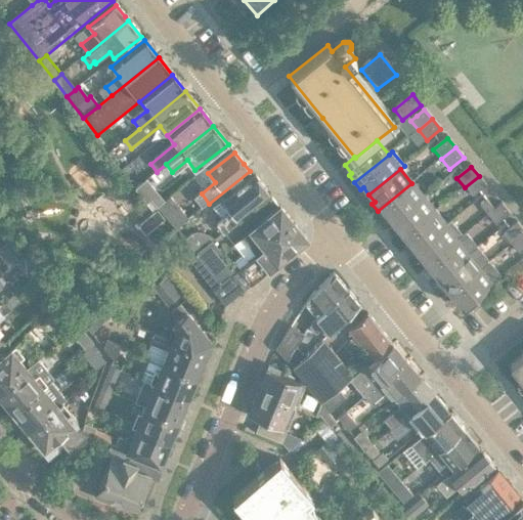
[(486,186),(479,176),(465,187),(473,198),(486,186)]
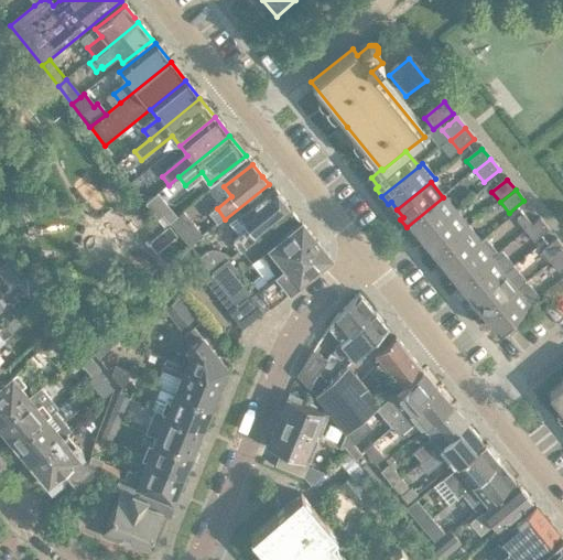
[(242,243),(238,246),(241,250),(291,212),(274,191),(229,227),(242,243)]
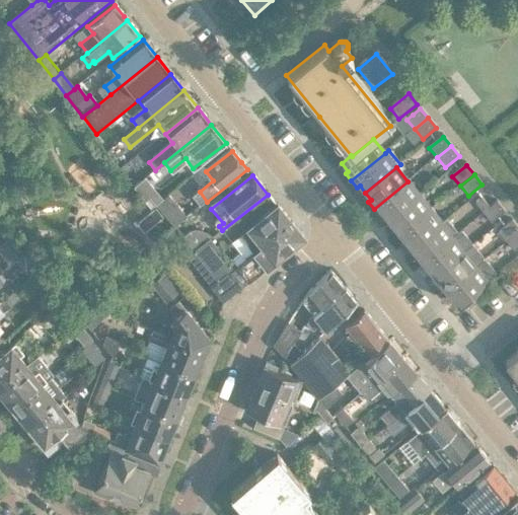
[(143,179),(132,189),(144,203),(149,199),(154,206),(161,201),(143,179)]
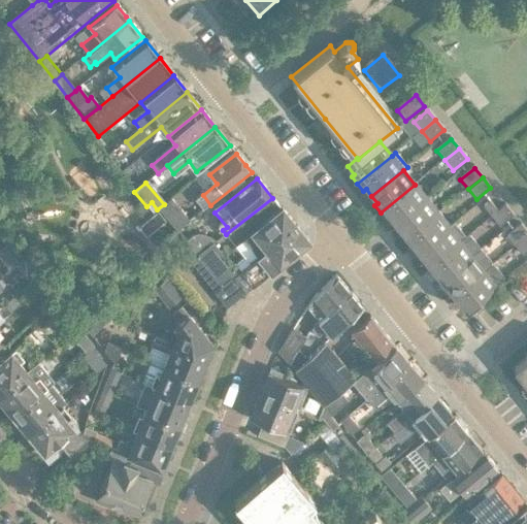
[(387,220),(389,218),(395,225),(427,199),(415,185),(381,213),(387,220)]
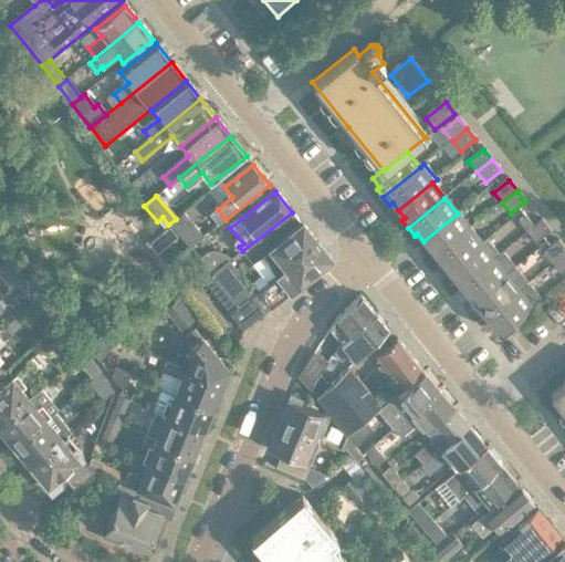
[(201,201),(189,211),(200,225),(211,216),(201,201)]
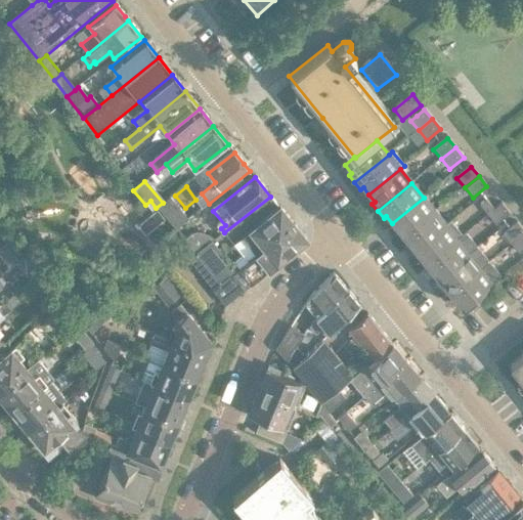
[(395,232),(401,240),(435,212),(424,198),(392,223),(398,230),(395,232)]
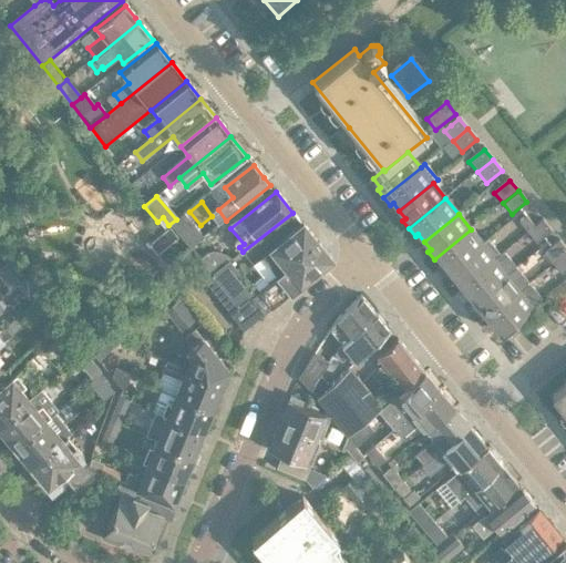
[(182,215),(179,217),(170,225),(189,249),(203,239),(182,215)]
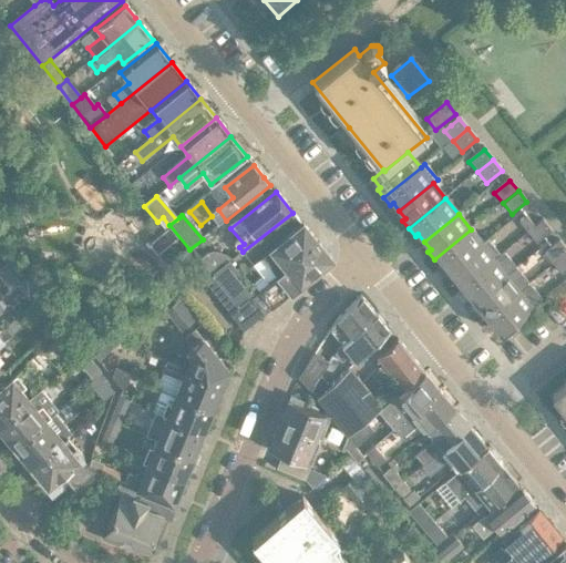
[(163,217),(157,222),(164,229),(168,225),(163,217)]
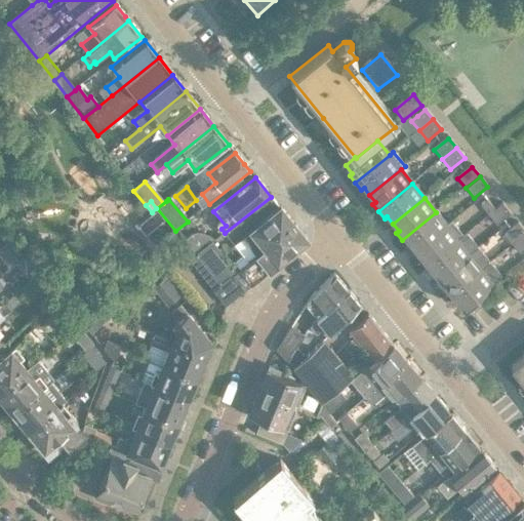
[(487,202),(481,207),(489,216),(495,211),(487,202)]
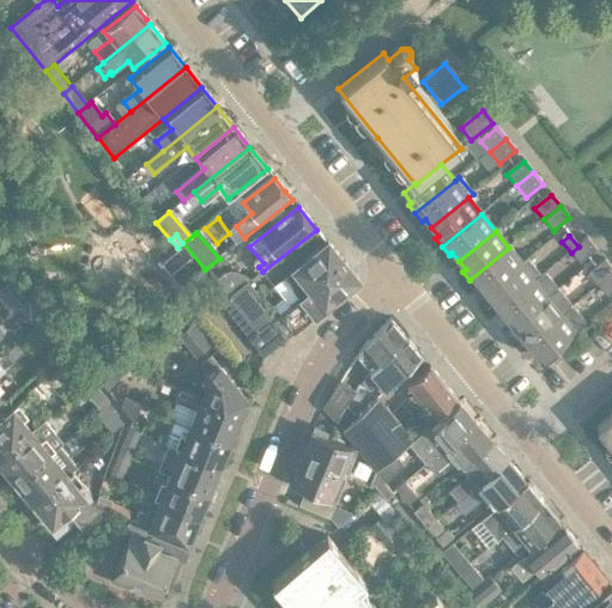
[(587,239),(579,247),(571,253),(581,265),(597,251),(587,239)]
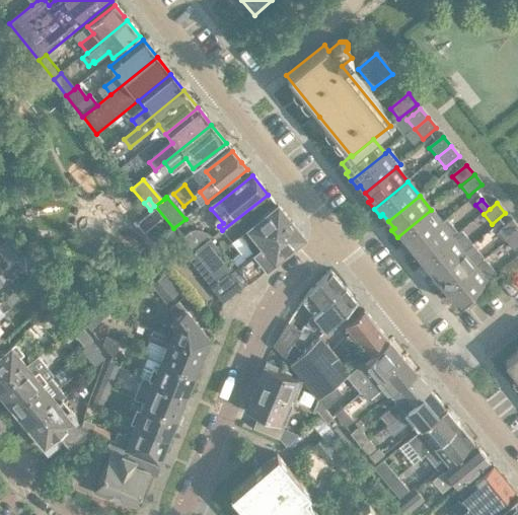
[(248,284),(260,275),(304,239),(296,230),(278,207),(239,237),(253,255),(237,269),(248,284)]
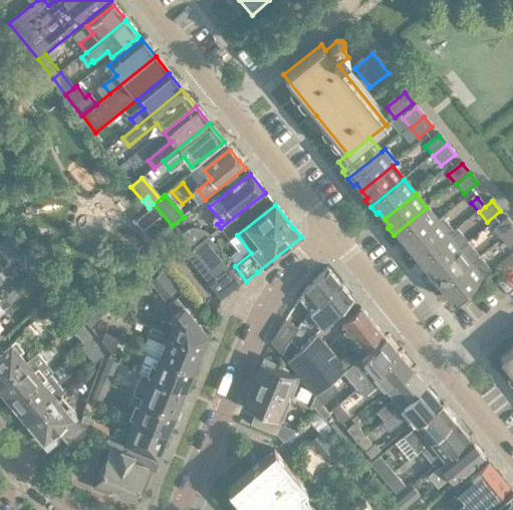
[(153,208),(135,223),(142,233),(161,218),(153,208)]
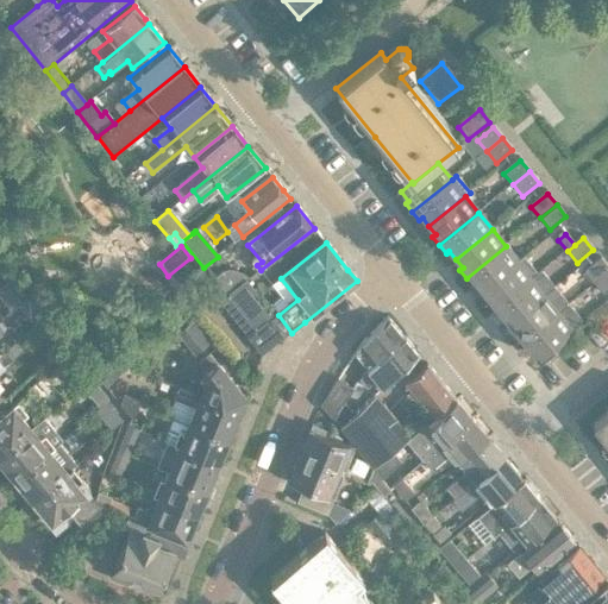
[(472,287),(476,284),(483,293),(519,263),(506,246),(467,278),(472,287)]
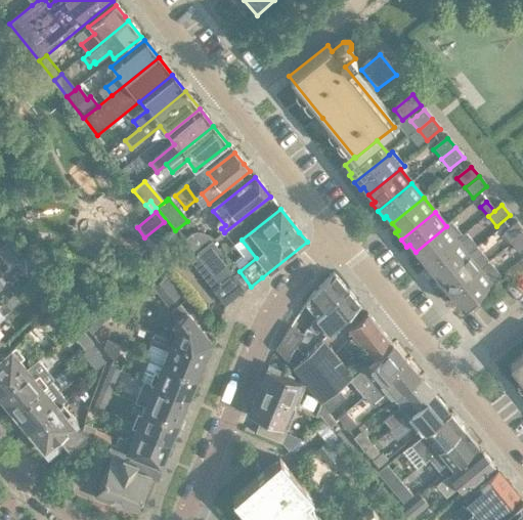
[(419,261),(424,268),(459,241),(463,237),(451,222),(446,226),(416,252),(421,259),(419,261)]
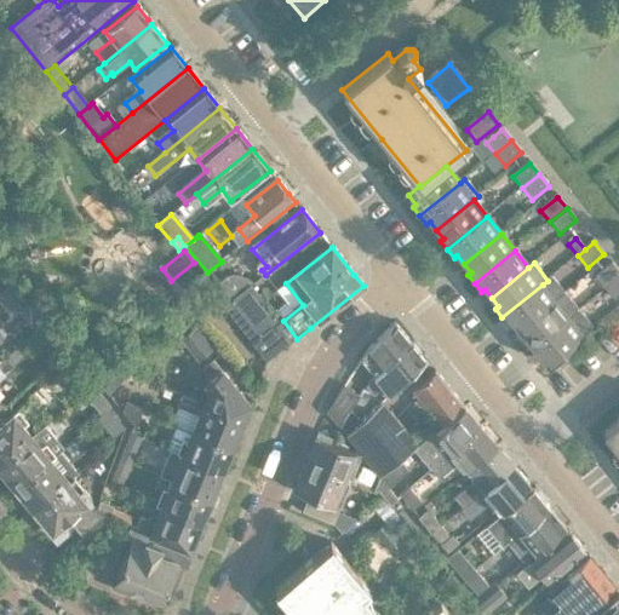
[(618,274),(612,264),(595,277),(605,289),(618,277),(618,274)]
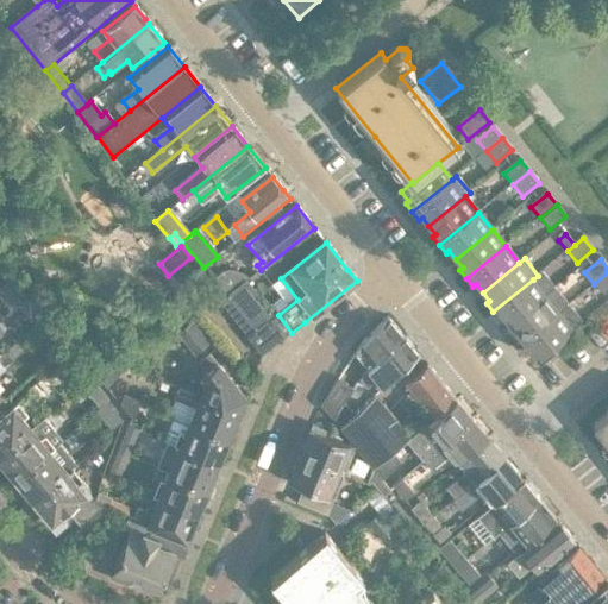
[(227,297),(246,282),(249,280),(239,274),(229,272),(220,276),(215,282),(227,297)]
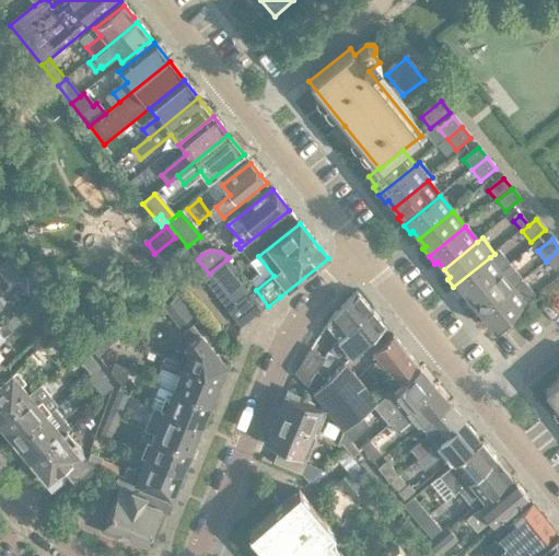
[(558,251),(546,262),(555,273),(558,269),(558,251)]
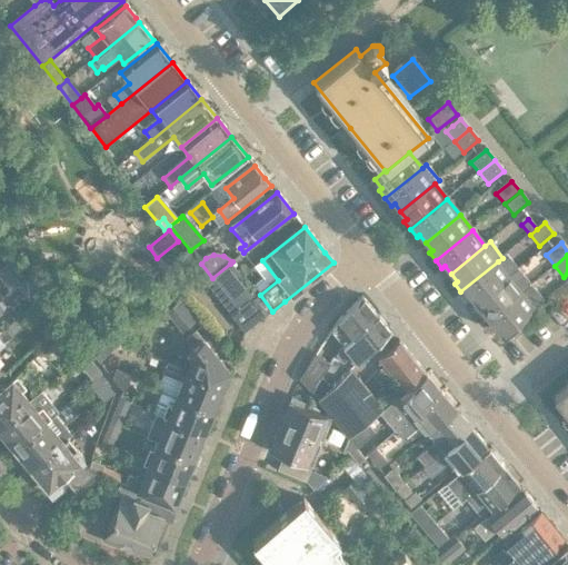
[(470,297),(476,305),(510,277),(516,273),(504,257),(502,258),(498,261),(460,291),(467,299),(470,297)]
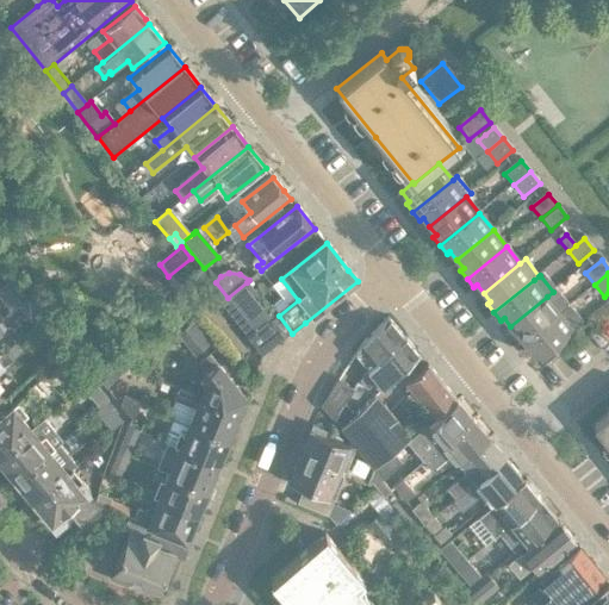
[(221,304),(247,338),(255,331),(255,332),(267,323),(268,325),(277,318),(247,282),(228,298),(221,304)]
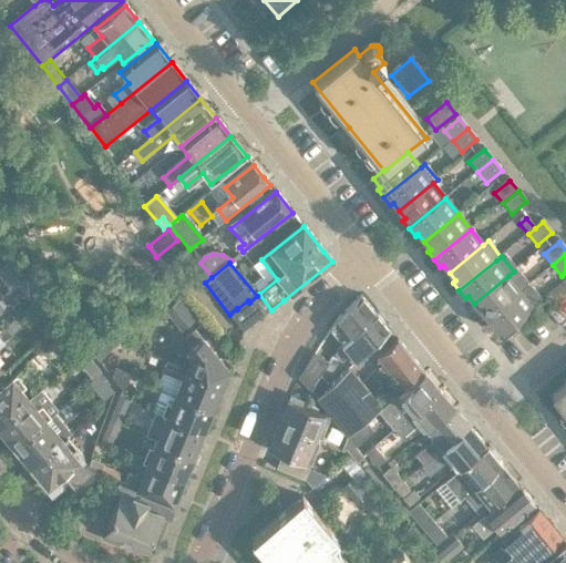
[(0,278),(11,293),(21,286),(6,266),(0,269),(0,278)]
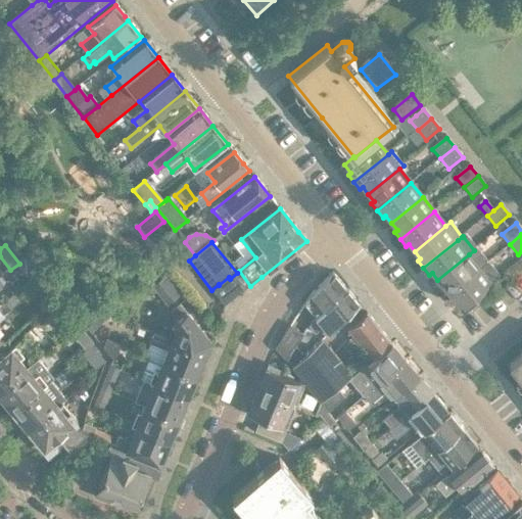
[(440,289),(446,296),(480,269),(469,254),(437,280),(443,287),(440,289)]
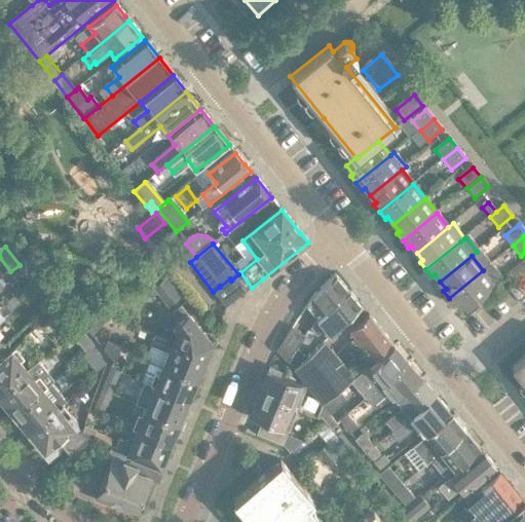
[(489,265),(483,270),(449,298),(455,305),(458,303),(464,311),(495,286),(501,281),(489,265)]
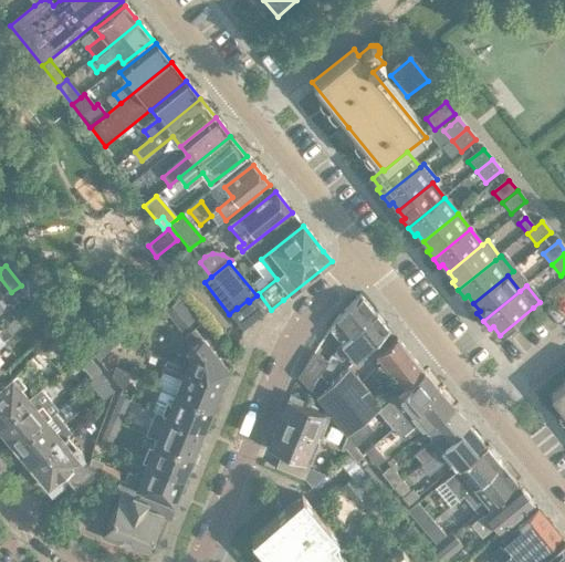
[(237,308),(229,314),(243,331),(271,310),(259,293),(257,295),(249,302),(248,300),(237,309),(237,308)]
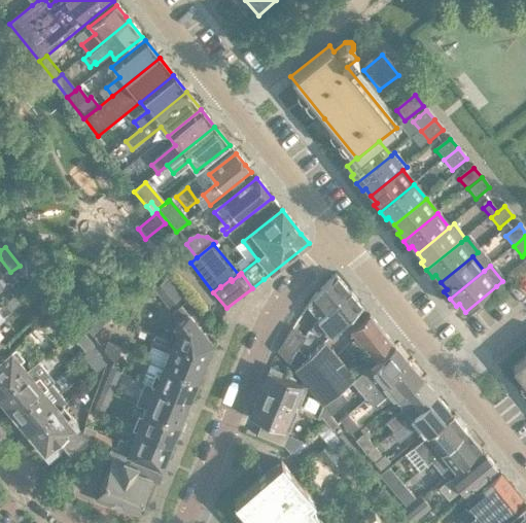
[(311,319),(313,323),(349,293),(336,276),(314,298),(307,308),(314,317),(311,319)]
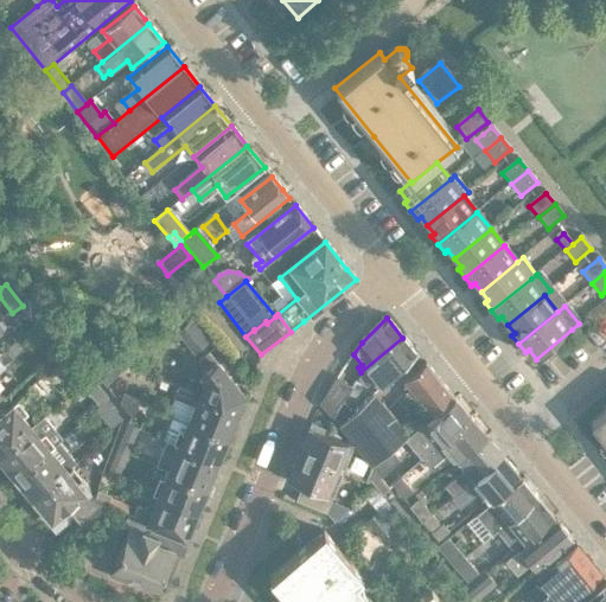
[(195,357),(209,345),(191,322),(177,334),(195,357)]
